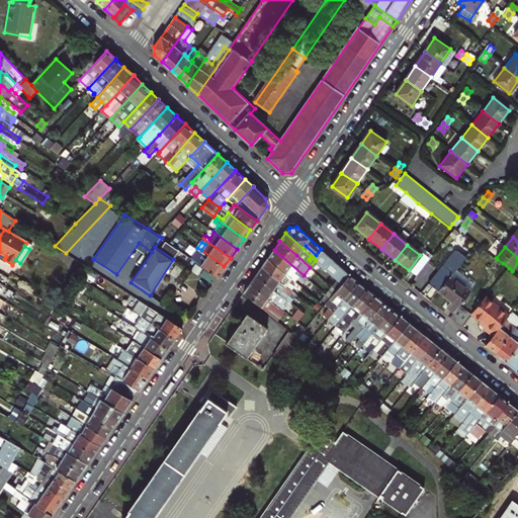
[(314,258),(316,260),(337,279),(342,283),(349,274),(321,249),(316,255),(317,256),(314,258)]
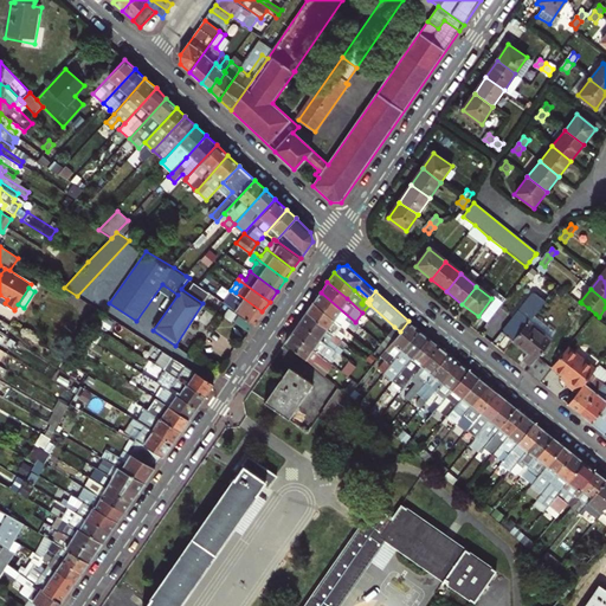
[(225,298),(223,302),(253,324),(262,311),(236,292),(230,302),(225,298)]
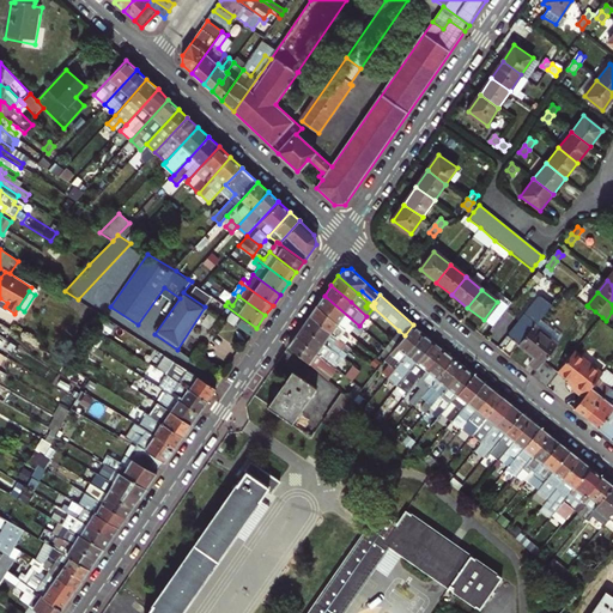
[(317,305),(346,329),(349,327),(358,335),(363,329),(359,326),(325,296),(317,305)]
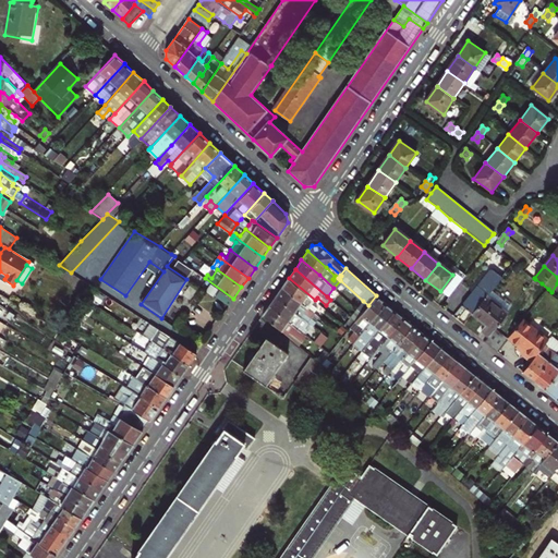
[(486,298),(501,277),(493,270),(487,271),(461,306),(472,315),(486,298)]
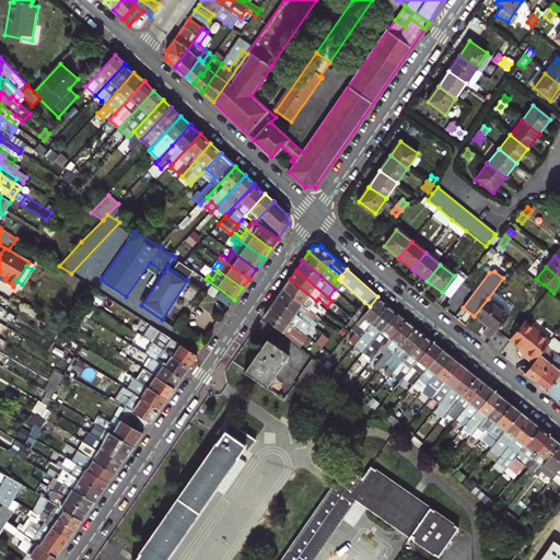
[(290,279),(283,288),(303,305),(317,316),(322,311),(313,304),(316,301),(290,279)]
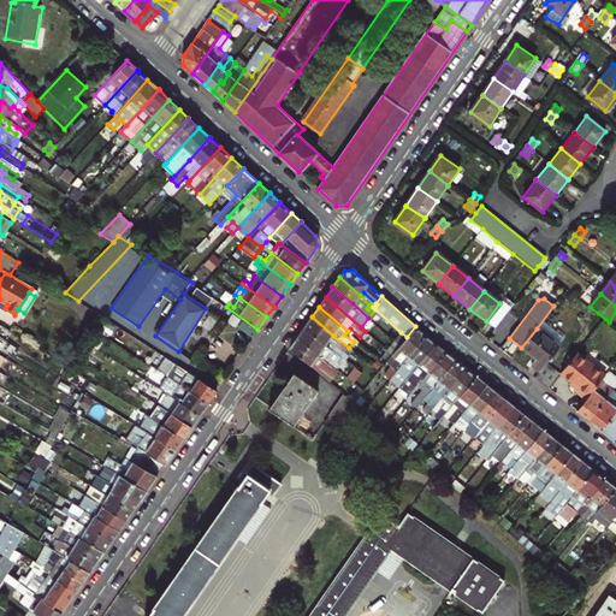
[(333,336),(312,317),(304,327),(324,343),(339,355),(341,356),(343,353),(345,355),(351,349),(349,348),(333,336)]
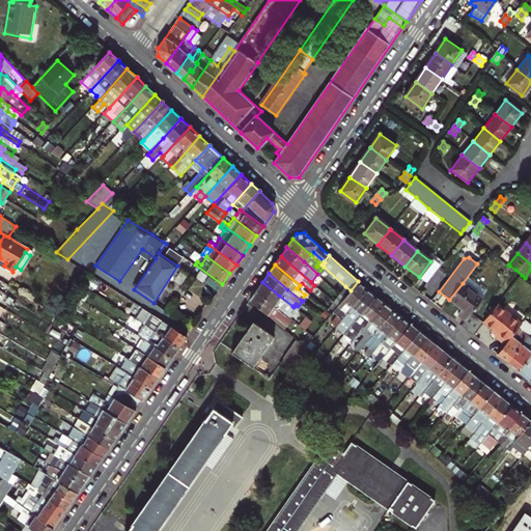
[(344,298),(338,306),(333,311),(337,314),(331,323),(336,326),(340,320),(367,288),(358,281),(351,290),(344,298)]
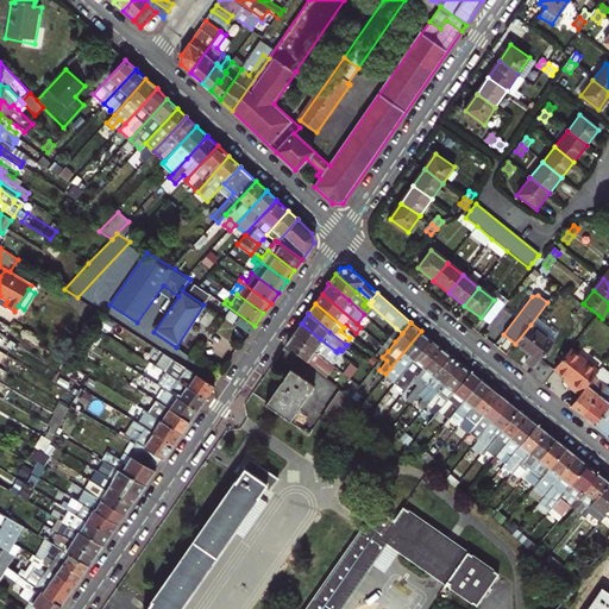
[(328,360),(336,351),(320,339),(301,324),(294,333),(315,350),(322,356),(328,360)]
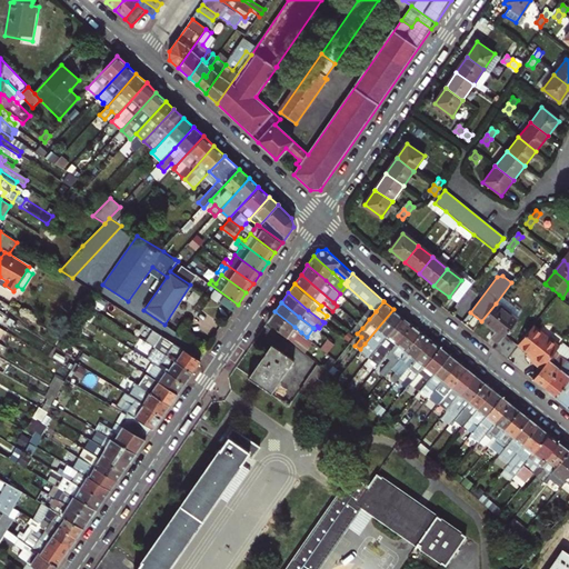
[(518,320),(496,303),(481,321),(496,332),(491,338),(498,345),(518,320)]
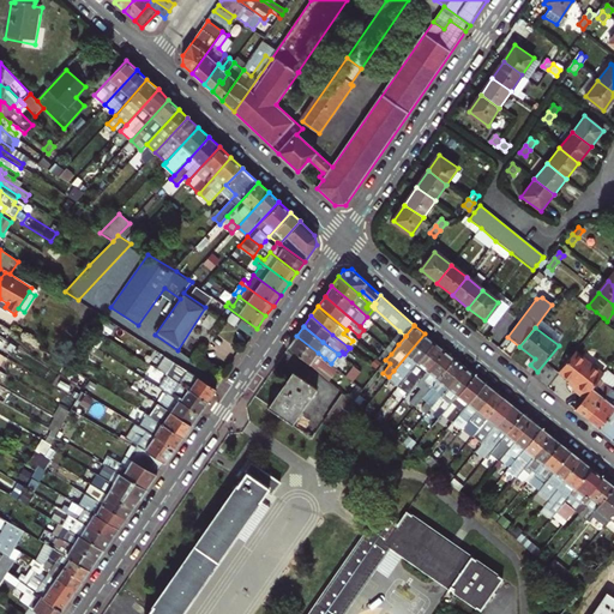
[(405,336),(399,331),(393,339),(398,344),(405,336)]
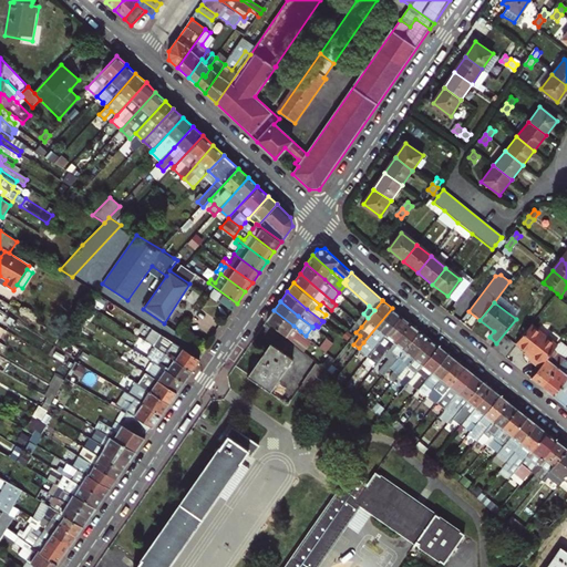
[(392,308),(363,342),(368,347),(363,352),(368,356),(378,343),(401,316),(392,308)]
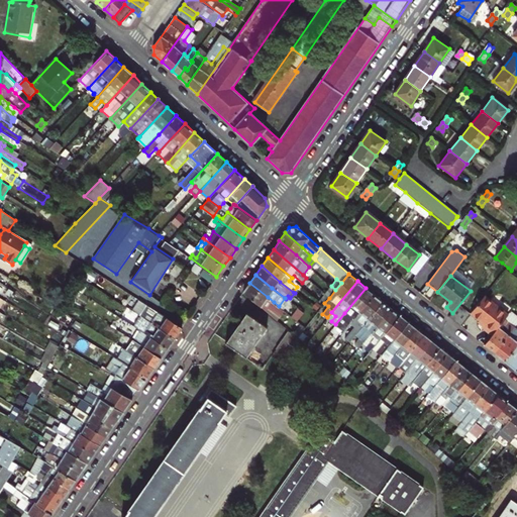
[(268,297),(249,283),(243,292),(262,306),(268,297)]
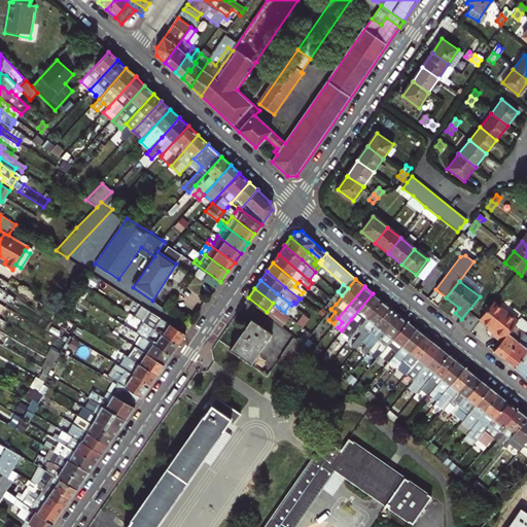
[(336,304),(342,295),(338,291),(330,300),(336,304)]
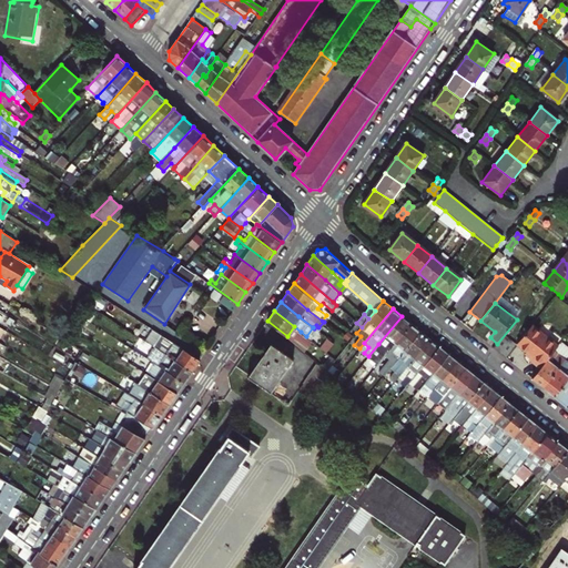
[(412,323),(402,316),(378,344),(383,348),(372,363),(376,366),(385,355),(412,323)]
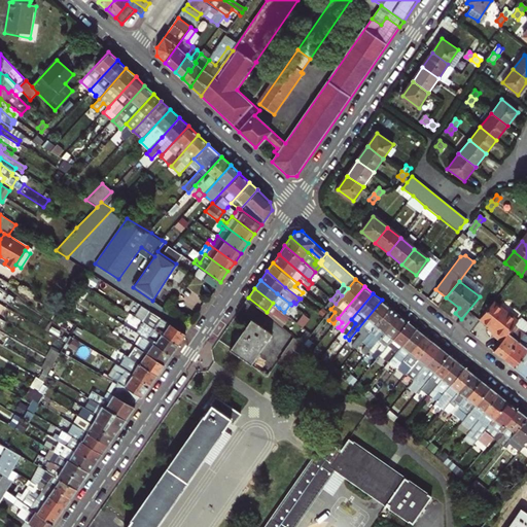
[(330,309),(336,304),(330,300),(324,307),(329,311),(330,309)]
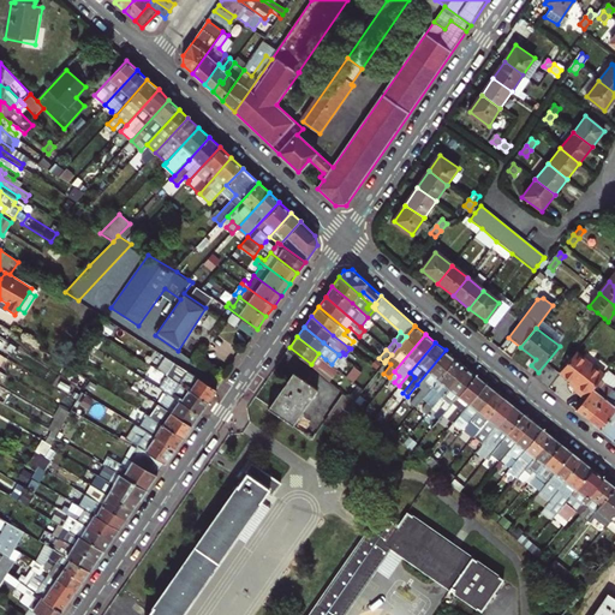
[(428,393),(455,358),(446,350),(417,384),(424,389),(428,393)]
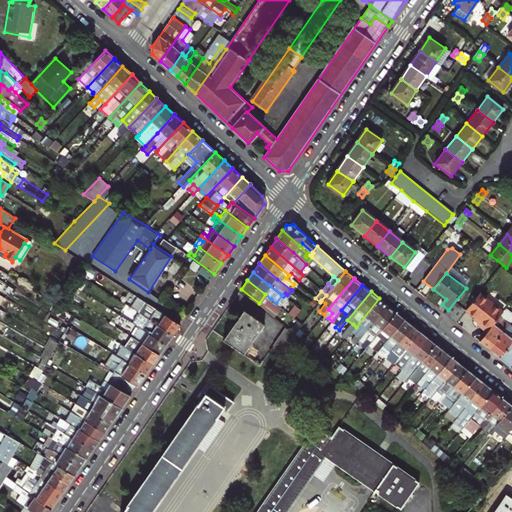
[(503,312),(480,294),(467,311),(478,321),(476,324),(487,332),(503,312)]
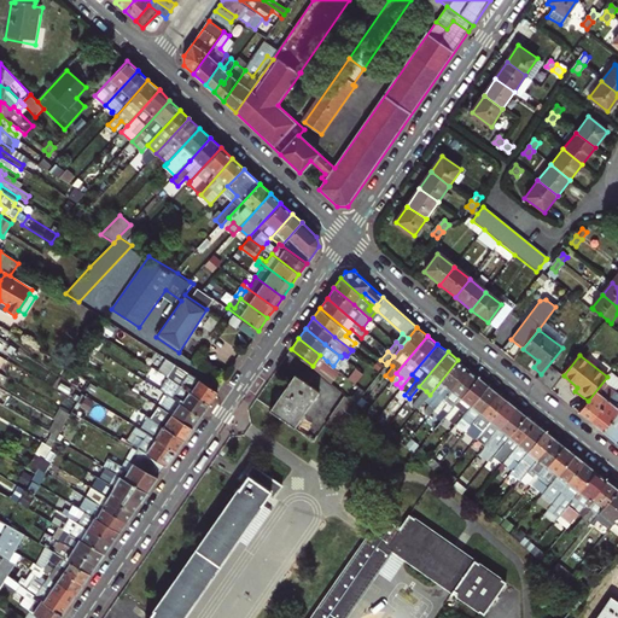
[(168,374),(175,363),(167,359),(159,368),(168,374)]
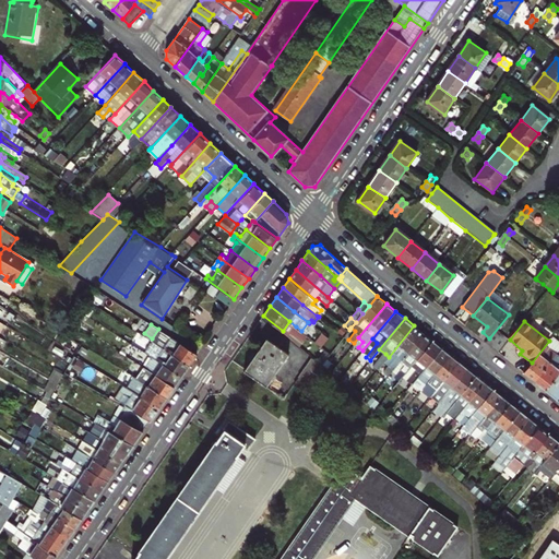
[(344,336),(349,330),(344,325),(343,325),(337,332),(344,336)]
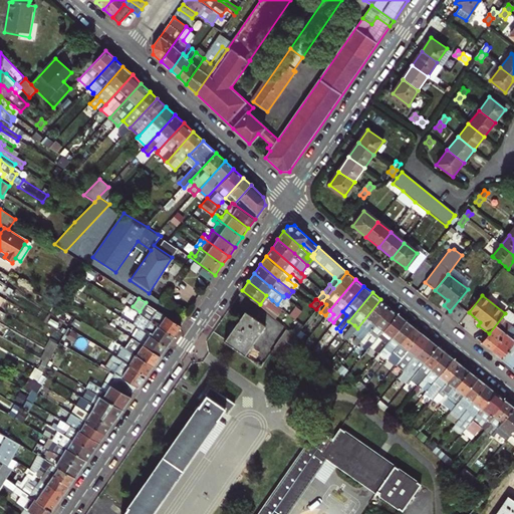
[(357,344),(361,340),(390,306),(380,299),(357,328),(361,330),(352,341),(357,344)]
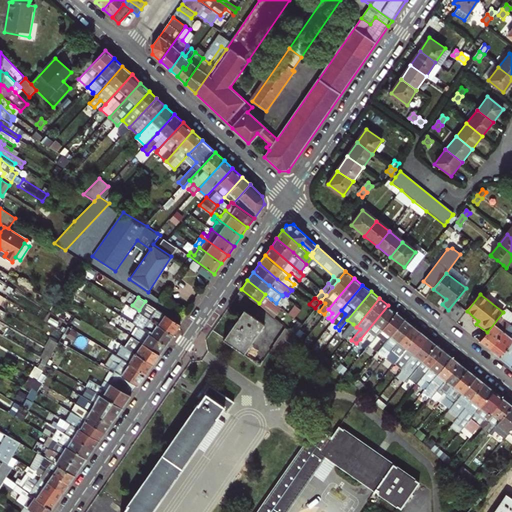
[(149,303),(142,314),(172,334),(180,323),(149,303)]
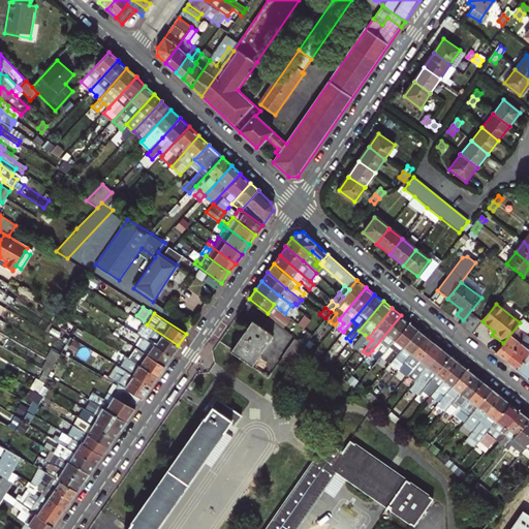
[(470,313),(460,325),(465,330),(475,317),(470,313)]
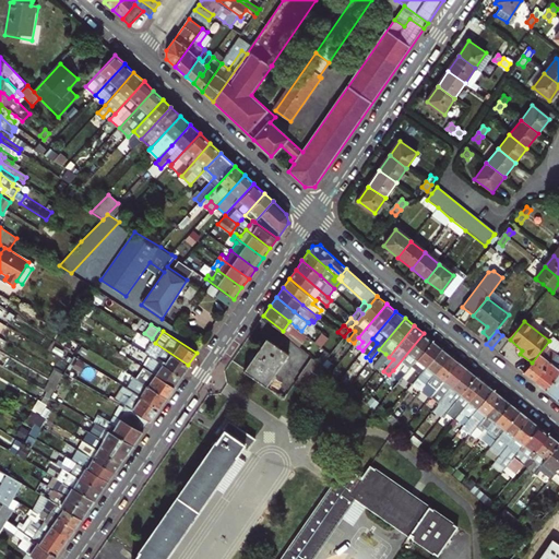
[(424,333),(393,370),(397,373),(390,383),(395,388),(403,377),(413,366),(432,341),(424,333)]
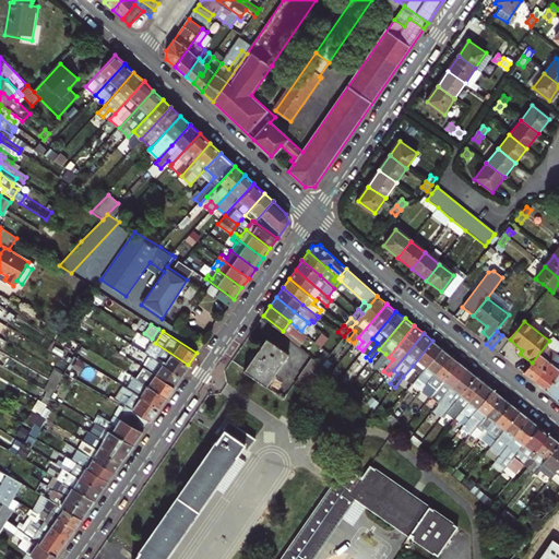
[(508,341),(502,335),(491,348),(498,354),(508,341)]
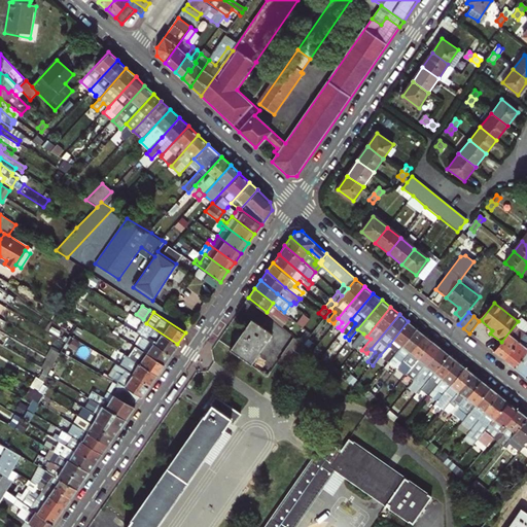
[(503,360),(524,335),(526,329),(526,322),(521,318),(518,321),(501,342),(493,352),(503,360)]
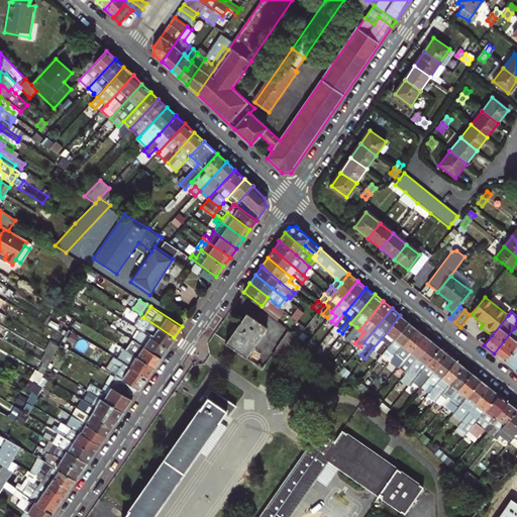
[(136,327),(167,347),(174,337),(143,317),(139,315),(132,325),(136,327)]
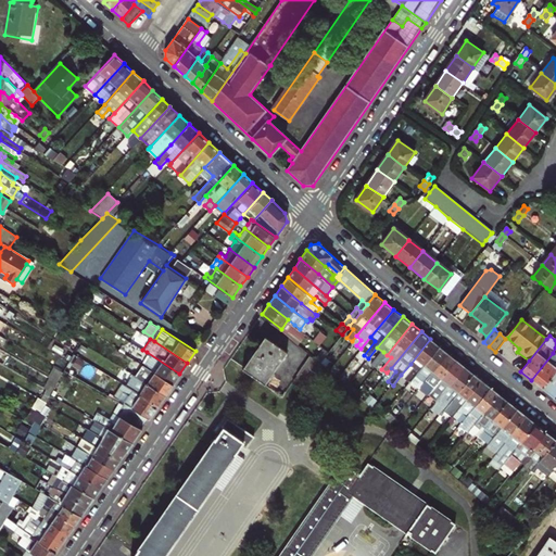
[(285,352),(266,339),(243,370),(264,383),(285,352)]
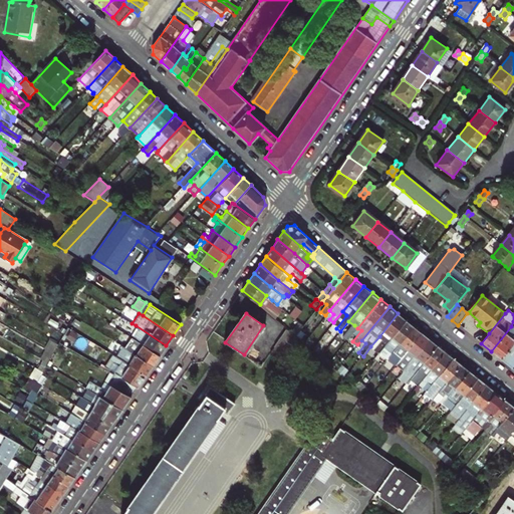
[(379,353),(381,350),(407,320),(398,313),(379,336),(382,338),(374,348),(379,353)]
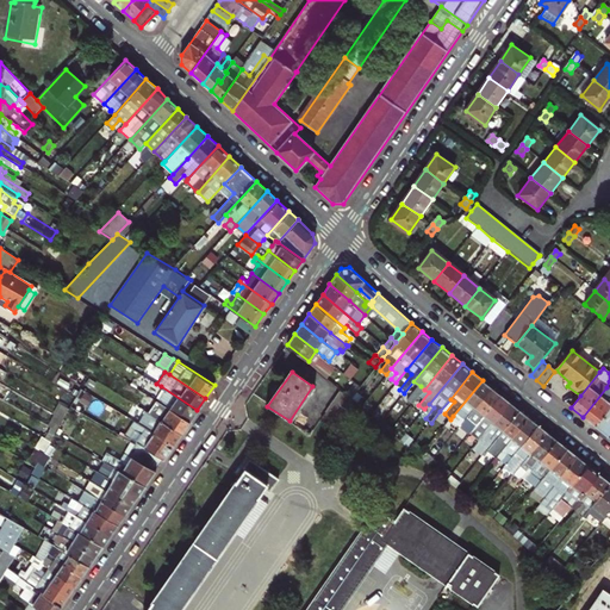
[(462,423),(492,387),(483,380),(453,416),(462,423)]
